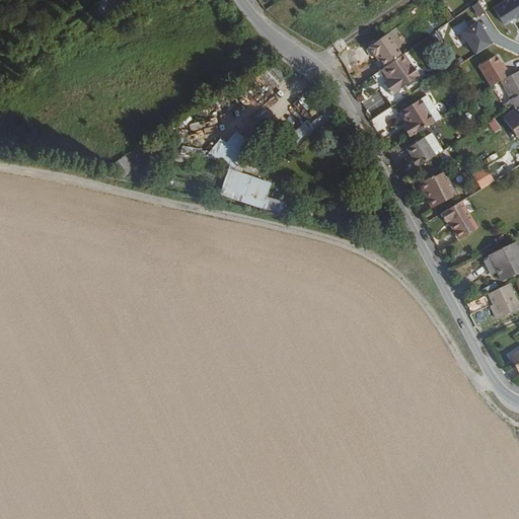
[(101,0),(96,4),(103,15),(130,0),(101,0)]
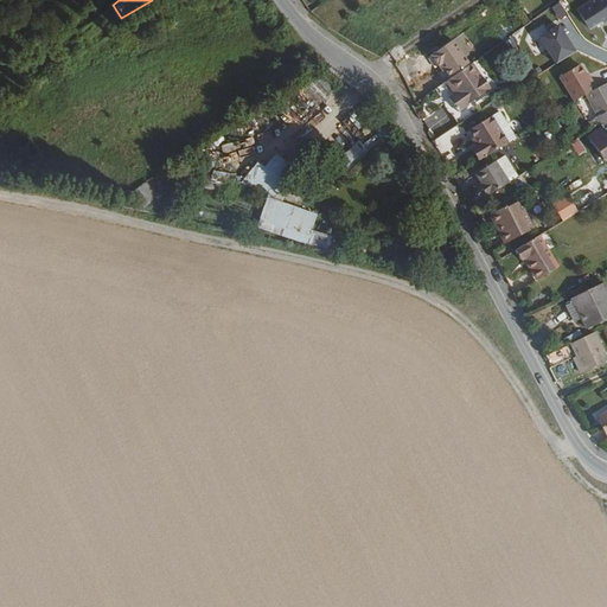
[(606,17),(606,0),(586,0),(574,10),(587,27),(599,19),(600,21),(606,17)]
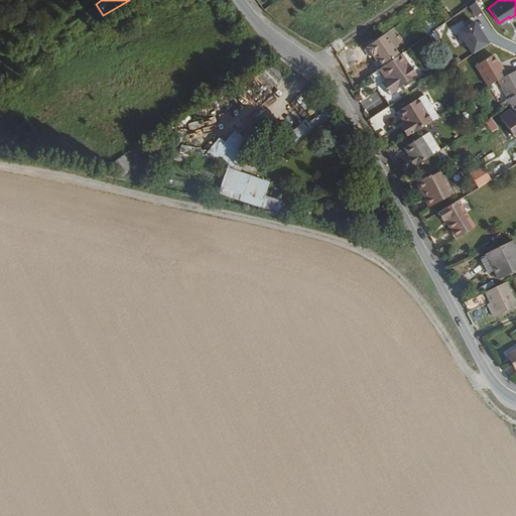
[(476,16),(483,11),(475,1),(468,6),(476,16)]
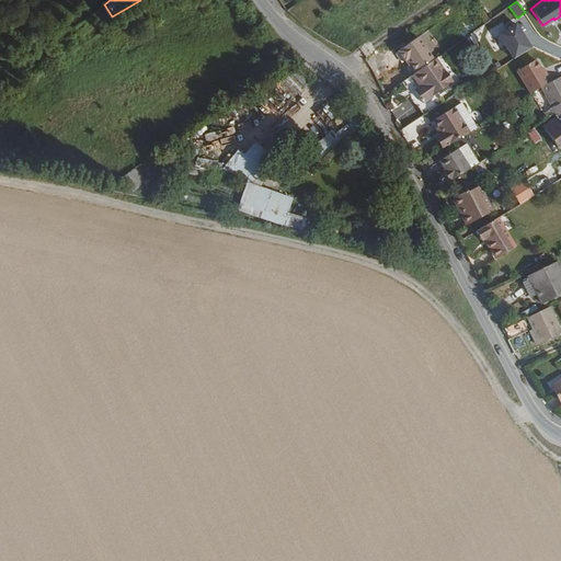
[(528,47),(513,23),(495,34),(511,58),(528,47)]
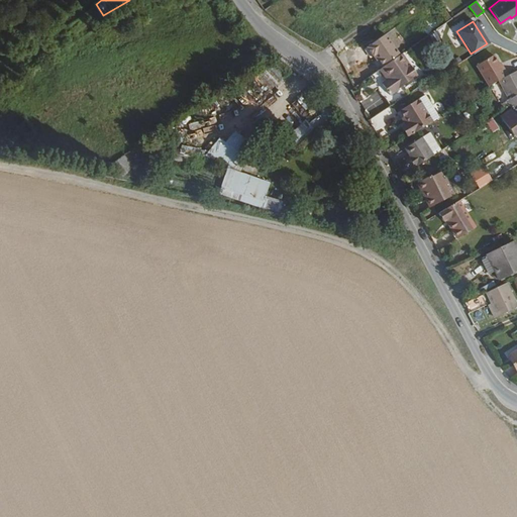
[(499,68),(491,54),(474,65),(487,85),(496,79),(505,74),(501,67),(499,68)]
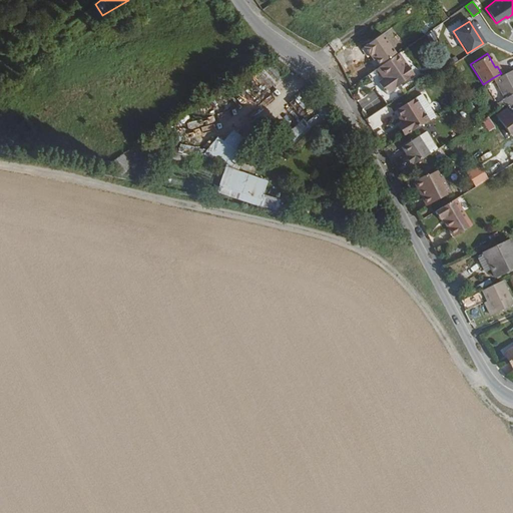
[(403,66),(396,55),(375,71),(382,81),(379,83),(374,87),(374,88),(380,97),(381,98),(407,79),(400,69),(403,66)]
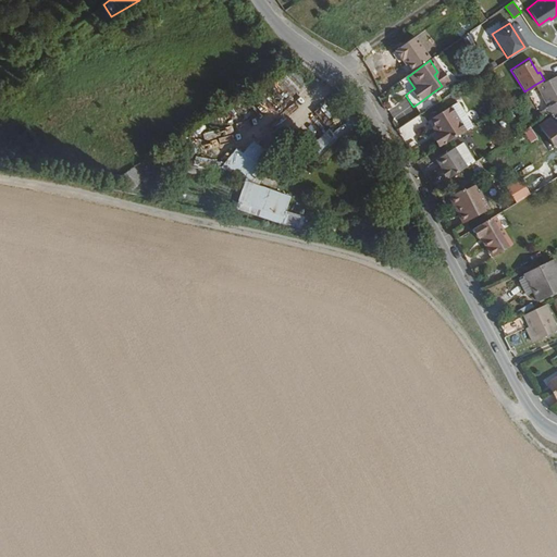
[(446,83),(437,72),(434,75),(442,86),(446,83)]
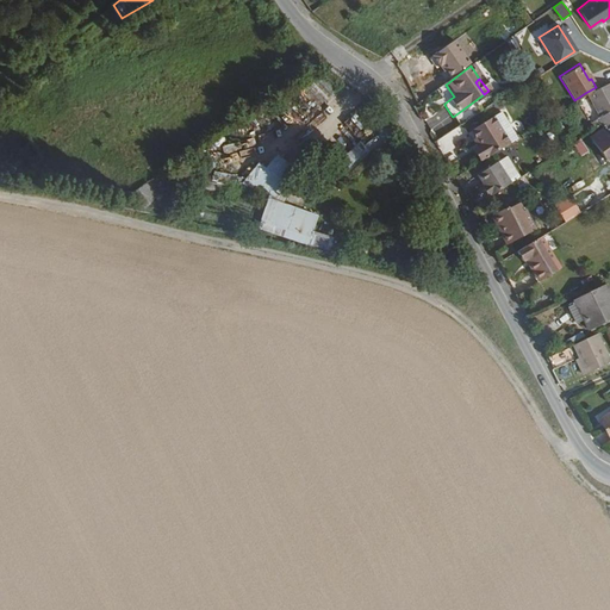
[(604,125),(607,124),(609,122),(609,88),(607,82),(596,87),(585,93),(597,114),(595,116),(599,123),(602,122),(604,125)]
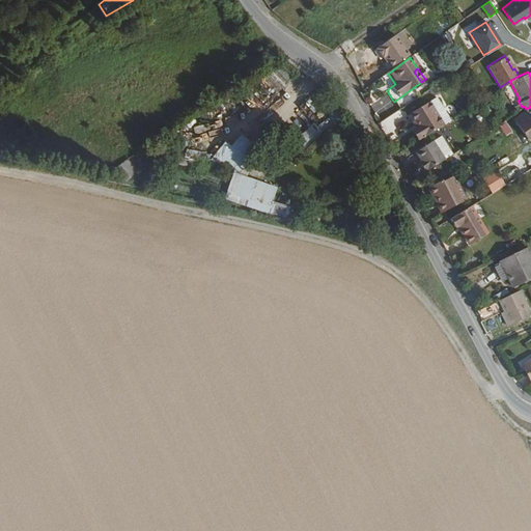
[(388,74),(384,75),(392,86),(395,84),(388,74)]
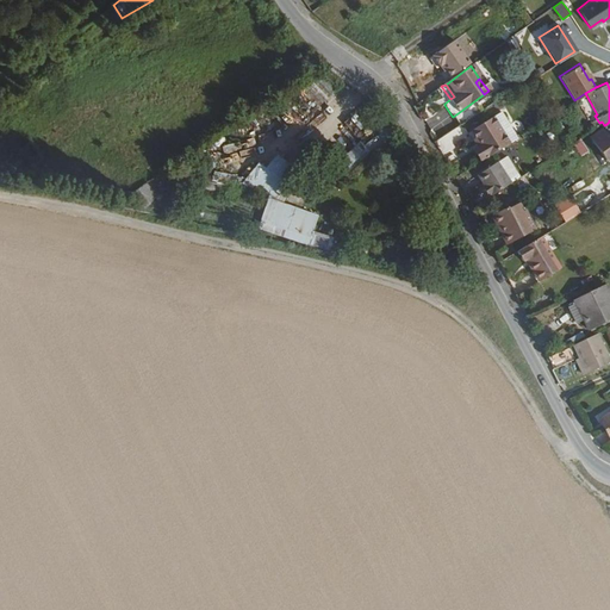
[(452,116),(444,105),(440,109),(447,118),(452,116)]
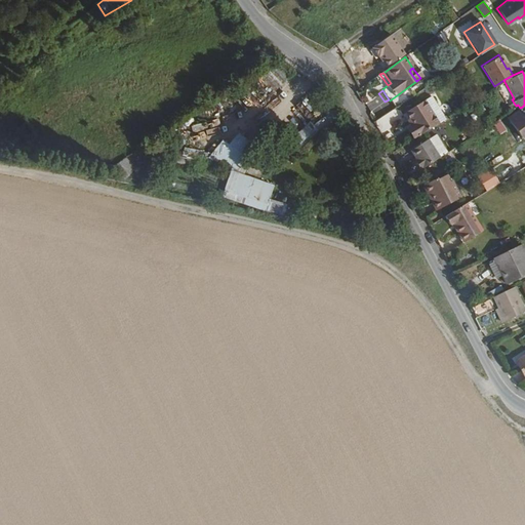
[(438,124),(444,119),(429,97),(422,102),(438,124)]
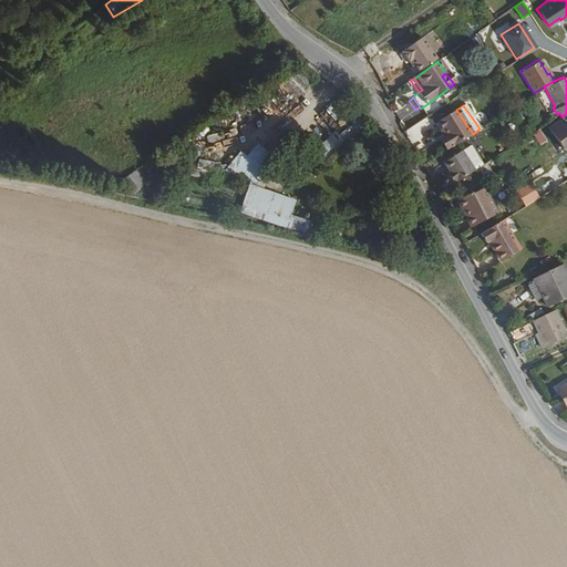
[(452,146),(453,146),(473,134),(456,110),(436,123),(442,131),(445,135),(442,138),(449,147),(452,146)]
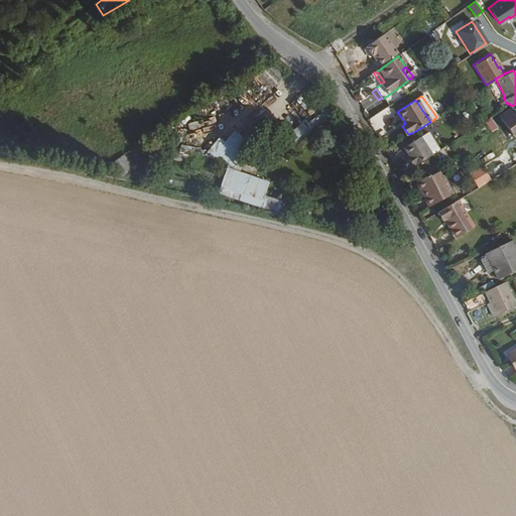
[(515,131),(515,130),(515,108),(513,105),(511,106),(495,118),(502,130),(511,125),(515,131)]
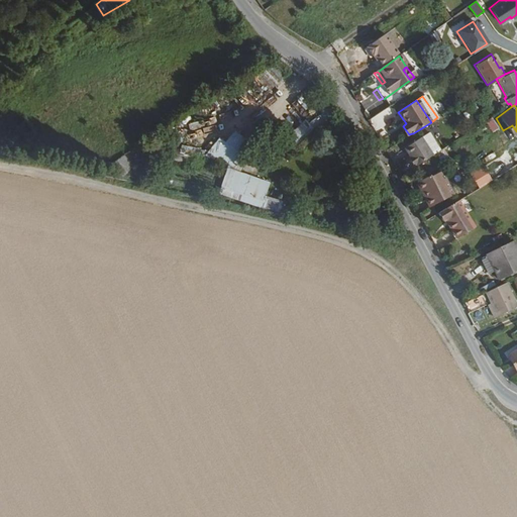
[(403,119),(398,112),(395,114),(399,122),(403,119)]
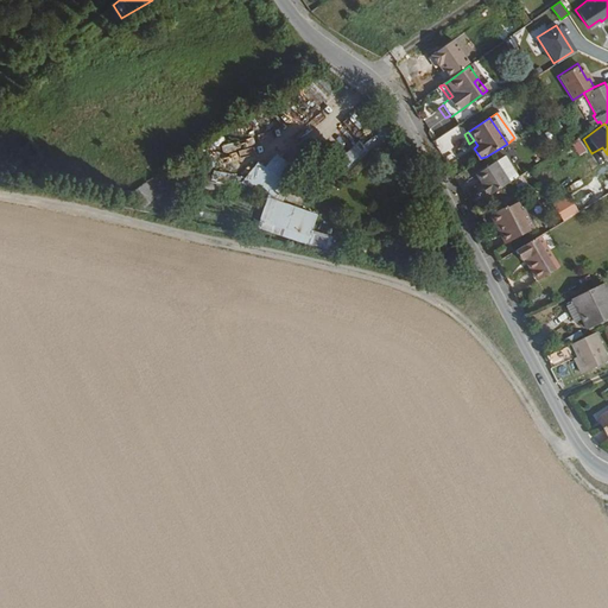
[(352,164),(367,150),(359,140),(343,156),(352,164)]
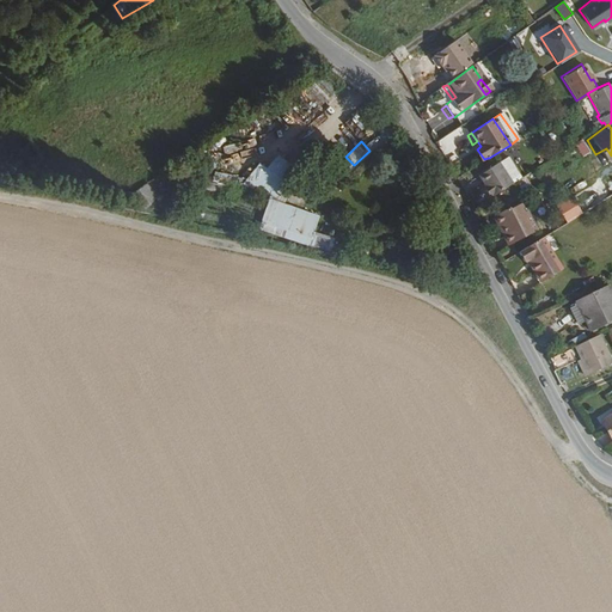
[(482,161),(484,159),(477,150),(475,151),(482,161)]
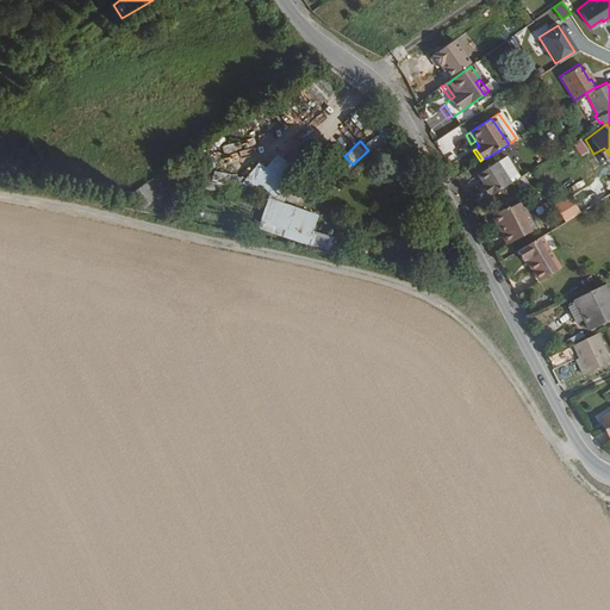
[(277,153),(266,167),(259,161),(243,182),(268,200),(293,165),(277,153)]
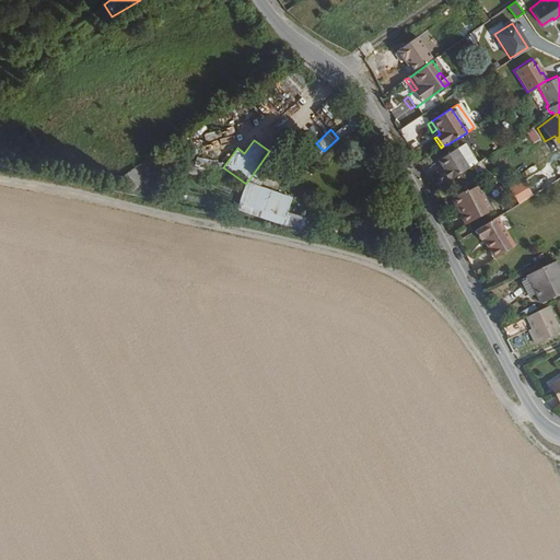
[(451,181),(476,163),(463,144),(439,161),(444,170),(446,173),(444,174),(447,181),(451,179),(451,181)]
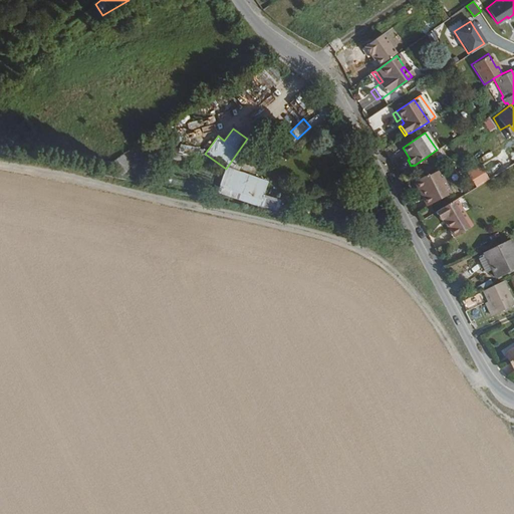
[(115,161),(124,172),(133,165),(123,154),(115,161)]
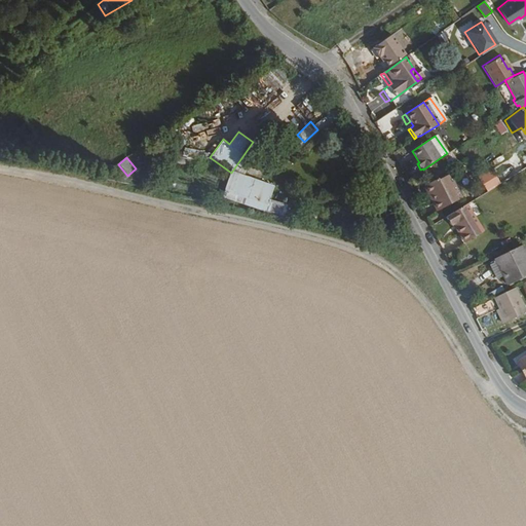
[(510,162),(500,168),(504,176),(514,170),(510,162)]
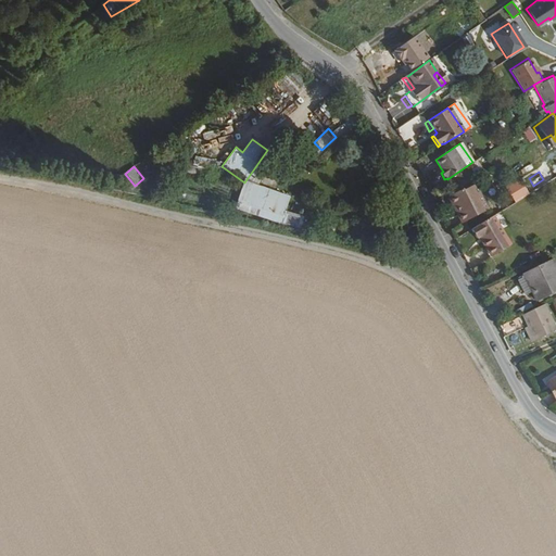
[(297,228),(301,215),(286,211),(291,194),(244,180),(235,209),(297,228)]
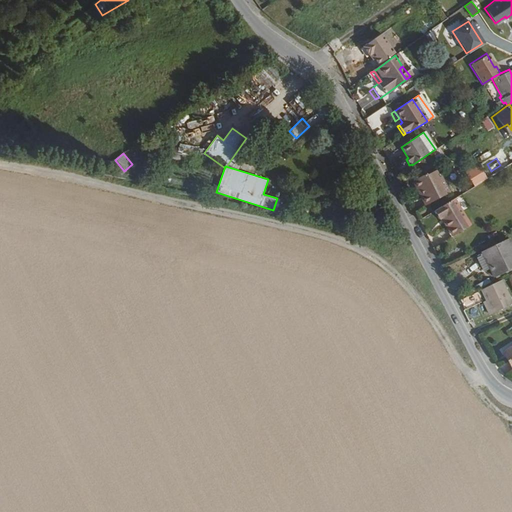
[(440,185),(443,183),(436,169),(433,171),(440,185)]
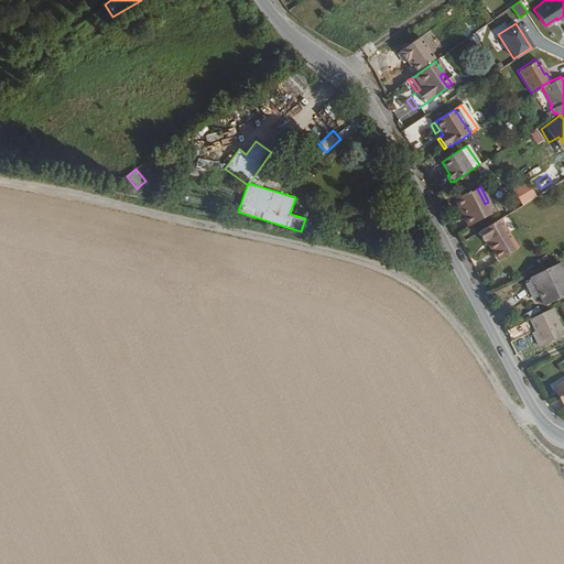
[(465,215),(463,216),(467,226),(494,213),(488,202),(485,204),(477,188),(468,193),(467,192),(454,199),(458,208),(461,207),(465,215)]
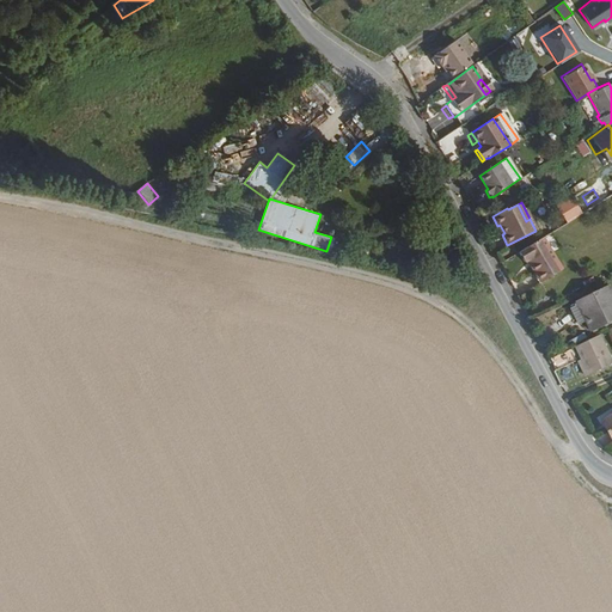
[(562,267),(543,236),(519,251),(525,261),(527,258),(542,280),(562,267)]
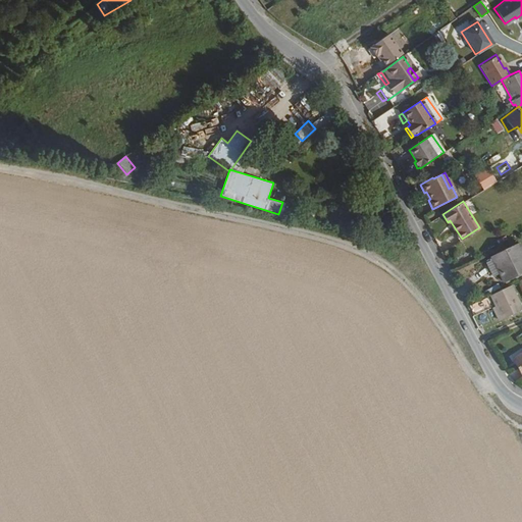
[(497,251),(502,264),(504,267),(501,268),(506,277),(521,269),(521,247),(519,241),(497,251)]
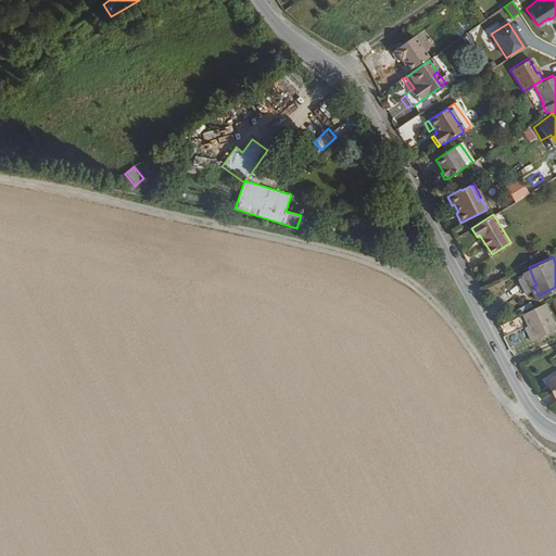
[(528,286),(534,281),(529,267),(519,272),(528,286)]
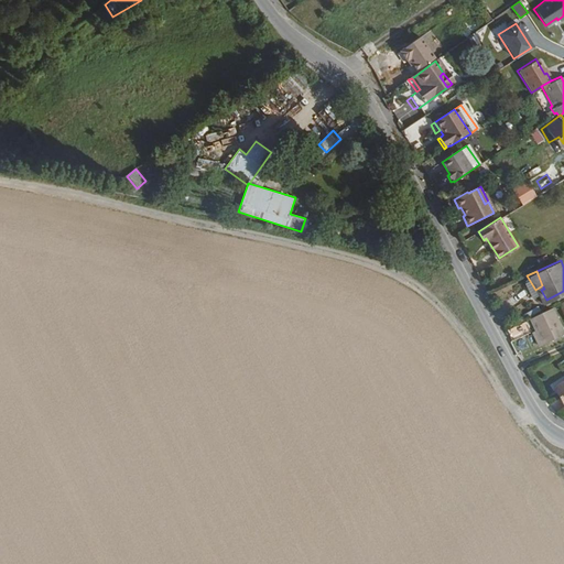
[(563,329),(563,325),(553,304),(532,314),(544,340),(563,329)]
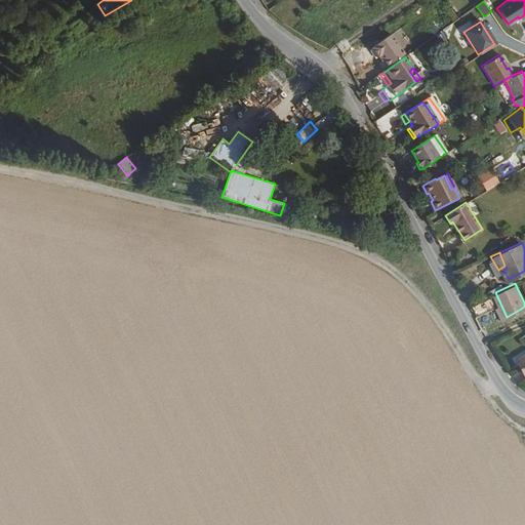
[(490,294),(474,303),(479,314),(495,306),(490,294)]
